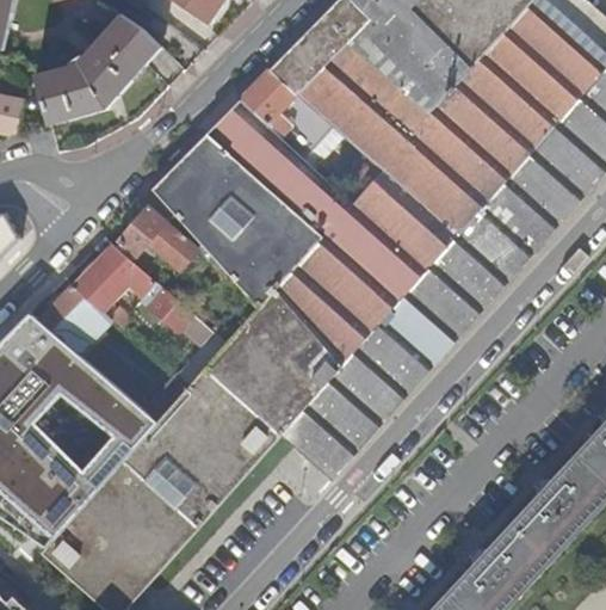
[(0,48),(1,49),(11,0),(0,0),(0,48)]
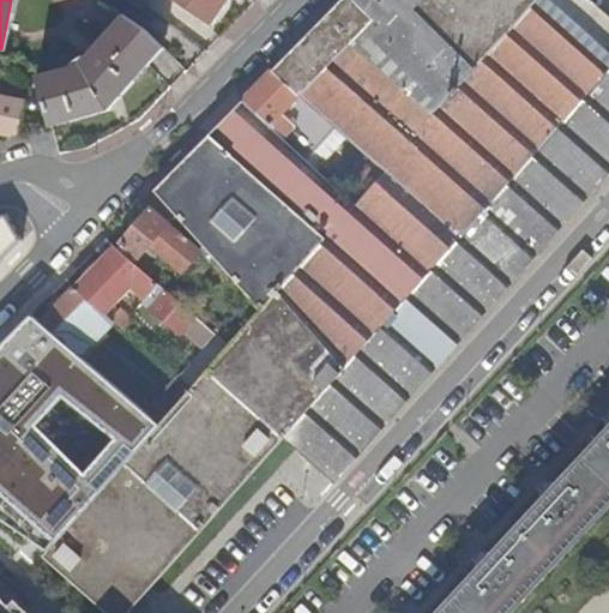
[(169,220),(173,215),(200,246),(258,308),(225,346),(205,368),(282,437),(333,482),(608,170),(608,66),(608,67),(534,1),(534,0),(337,0),(269,71),(311,109),(380,173),(351,205),(273,133),(239,102),(143,198),(151,205),(169,220)]
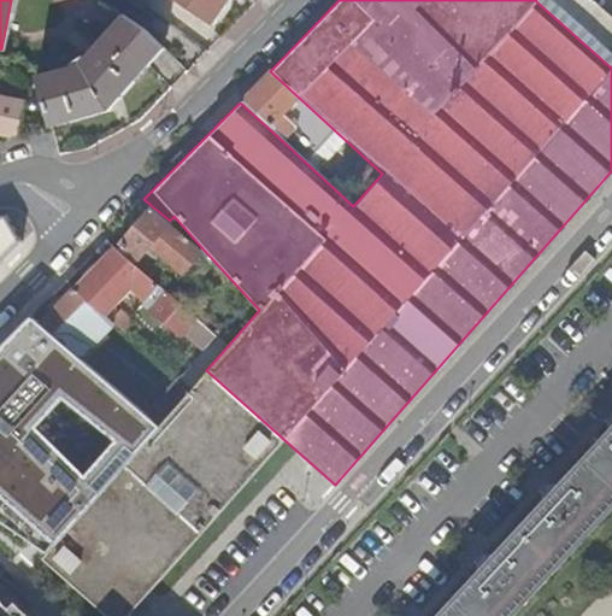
[(172,0),(207,24),(223,0),(172,0)]
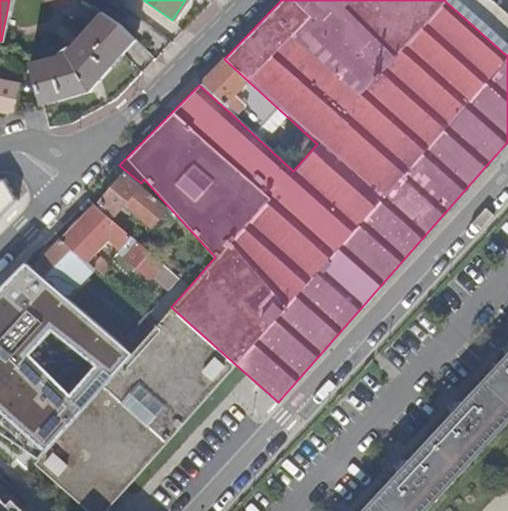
[(507,16),(488,0),(445,0),(445,1),(507,56),(507,55),(507,16)]
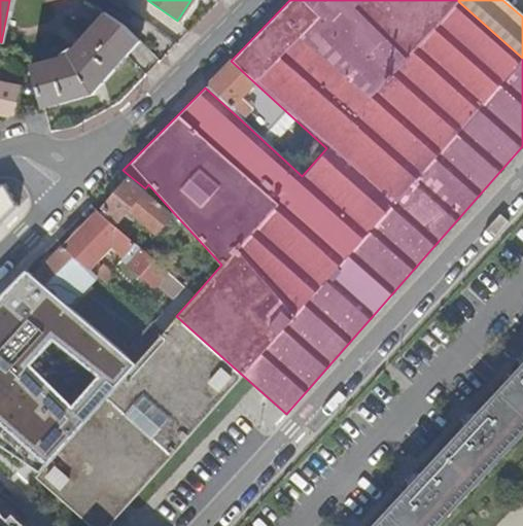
[(61,61),(30,68),(33,81),(40,110),(89,97),(136,42),(120,27),(102,13),(70,50),(68,48),(59,59),(61,61)]
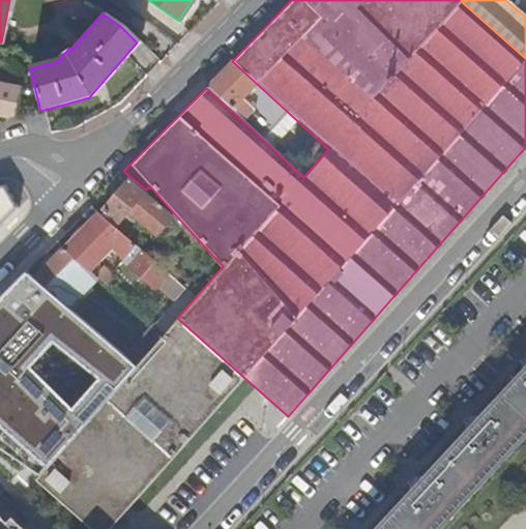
[(246,117),(268,94),(232,61),(218,76),(206,88),(236,115),(239,111),(246,117)]
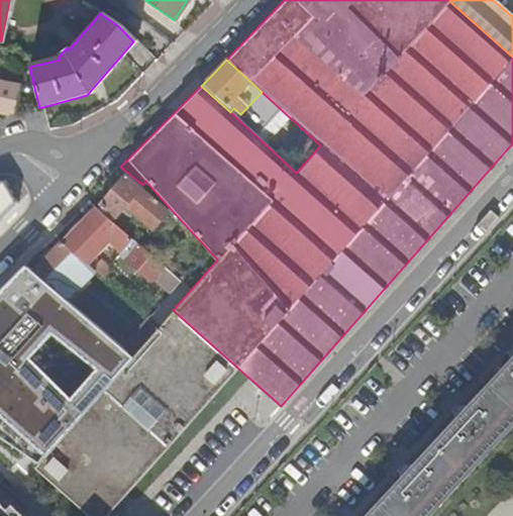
[(0,114),(11,116),(18,88),(0,84),(0,114)]
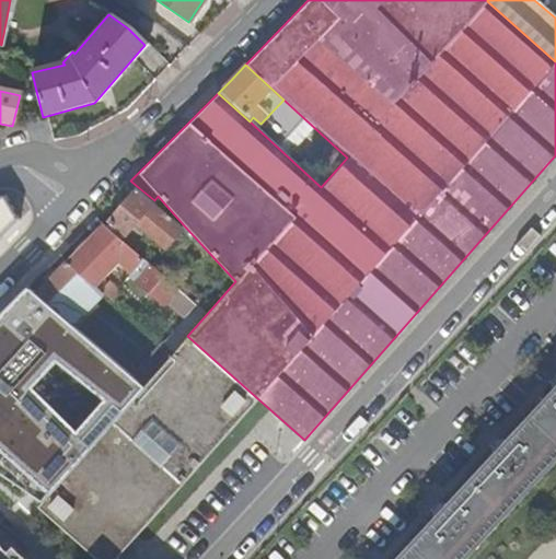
[(138,187),(134,191),(150,206),(154,200),(138,187)]
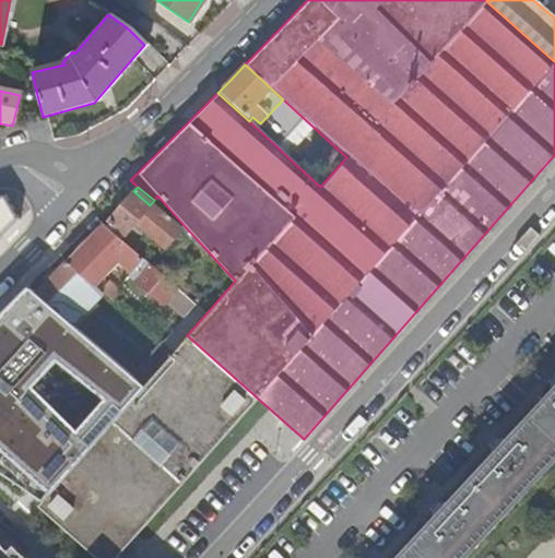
[(163,247),(178,229),(150,205),(133,191),(108,222),(124,236),(134,224),(140,228),(163,247)]
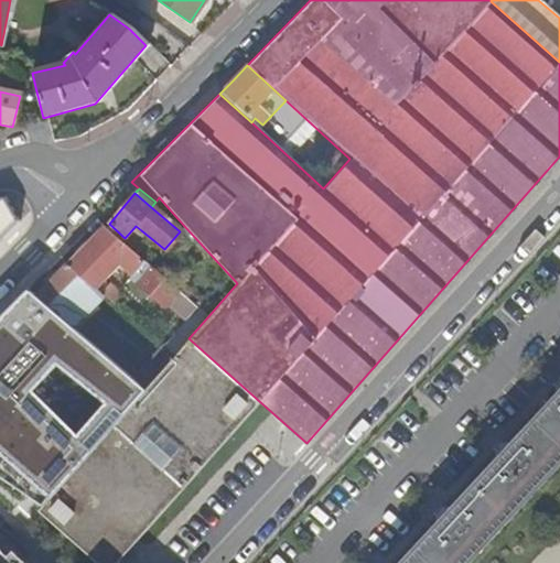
[(151,207),(180,231),(184,226),(159,197),(155,202),(151,207)]
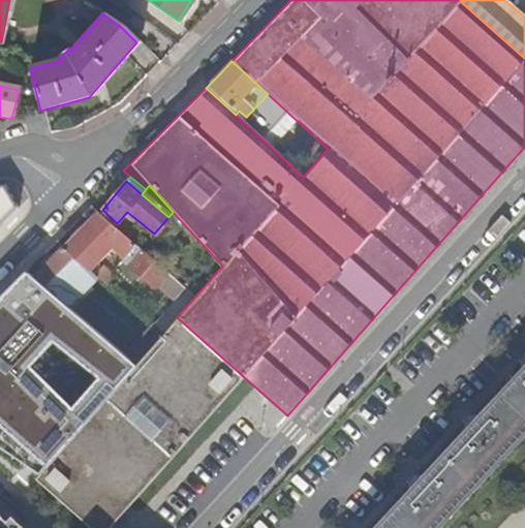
[(0,221),(12,210),(0,189),(0,221)]
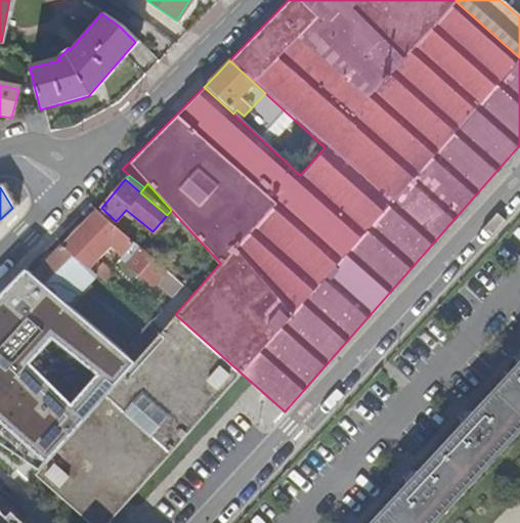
[(126,210),(116,221),(119,224),(124,223),(131,214),(126,210)]
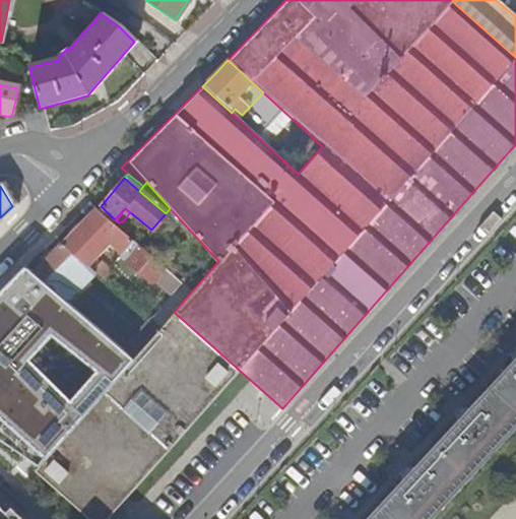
[(108,243),(114,249),(117,252),(120,255),(119,256),(149,283),(151,283),(164,269),(93,210),(76,228),(68,237),(60,245),(85,266),(108,243)]
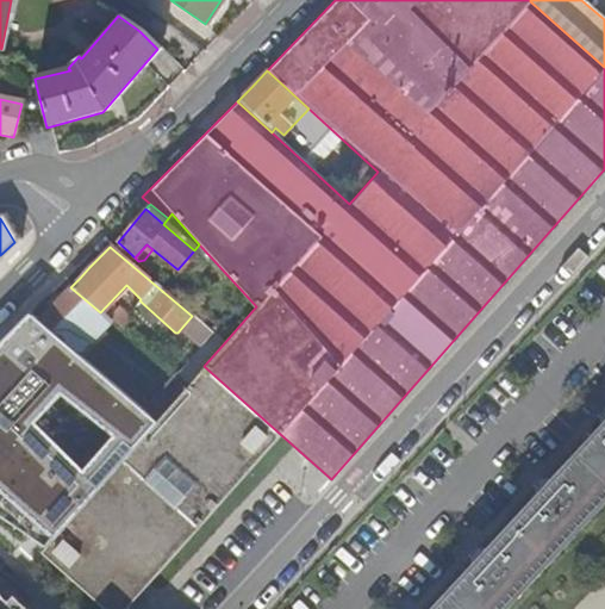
[(85,262),(75,273),(80,278),(89,267),(85,262)]
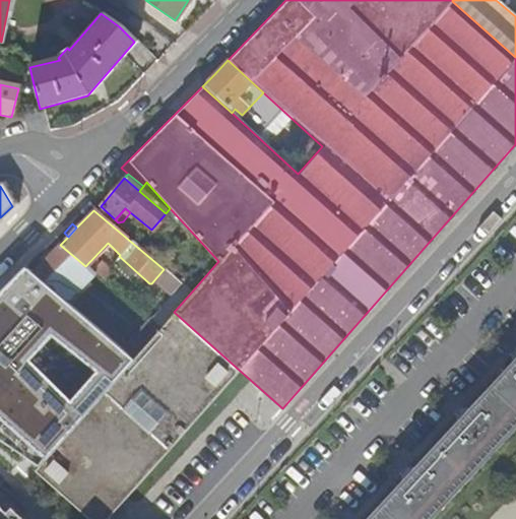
[(60,245),(30,274),(34,276),(64,303),(92,272),(89,270),(85,266),(60,245)]
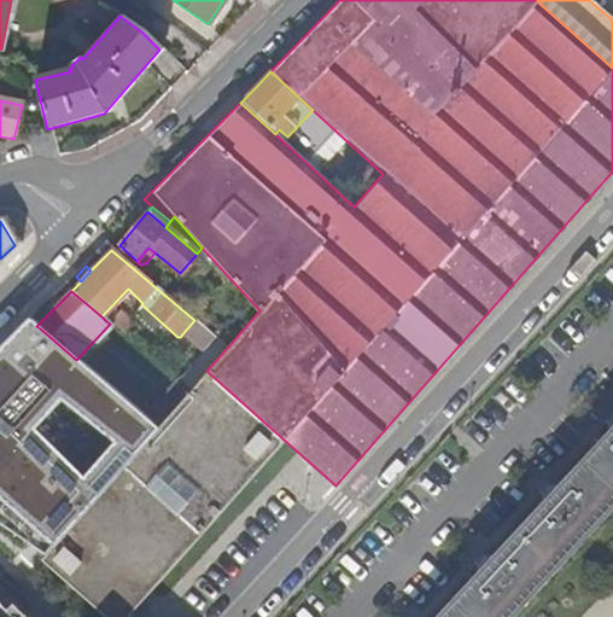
[(116,312),(106,321),(110,324),(120,332),(129,322),(116,312)]
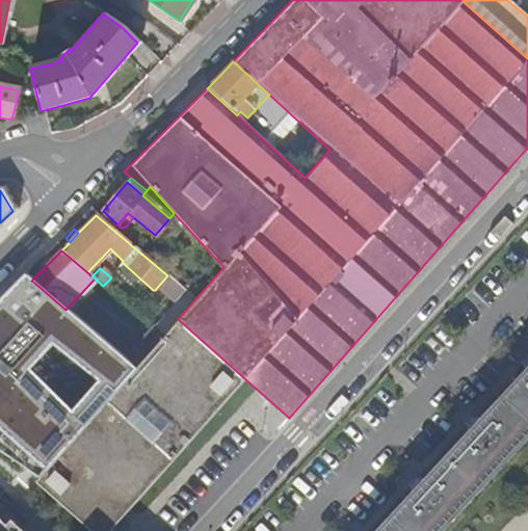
[(0,430),(45,471),(84,425),(135,367),(124,357),(66,310),(34,283),(31,281),(24,274),(0,299),(0,430)]
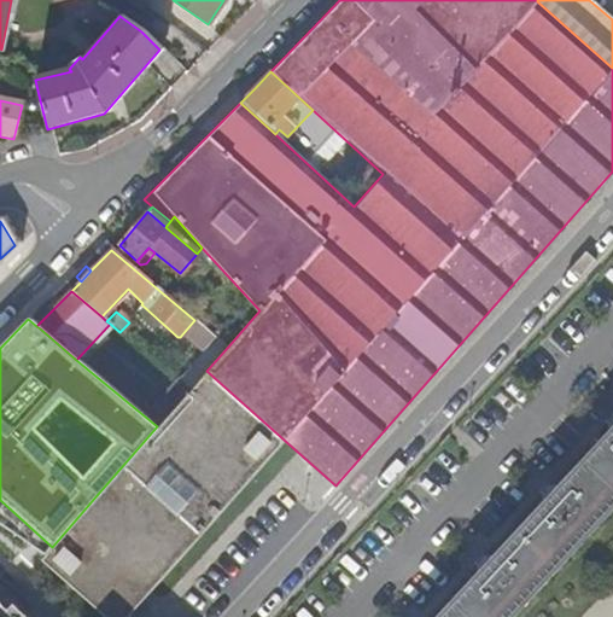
[(217,339),(180,383),(190,390),(206,371),(227,348),(217,339)]
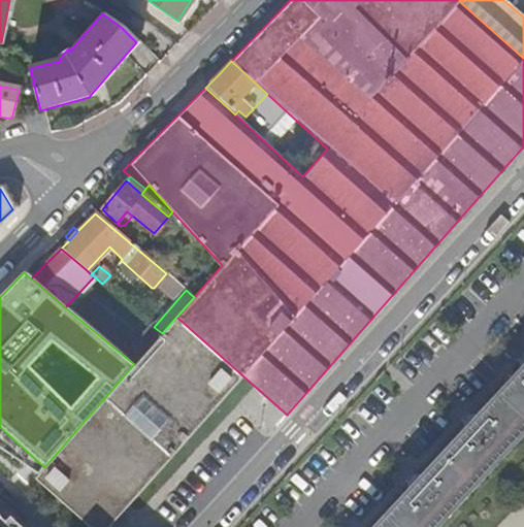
[(134,364),(84,422),(44,467),(33,480),(55,498),(88,526),(107,526),(242,375),(176,317),(162,333),(134,364)]
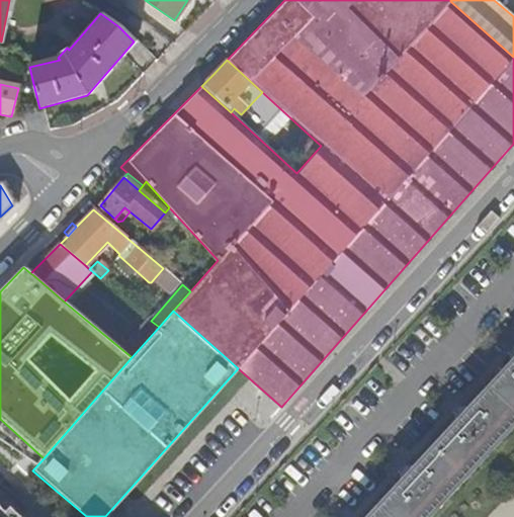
[(147,318),(120,348),(132,357),(159,327),(151,321),(147,318)]
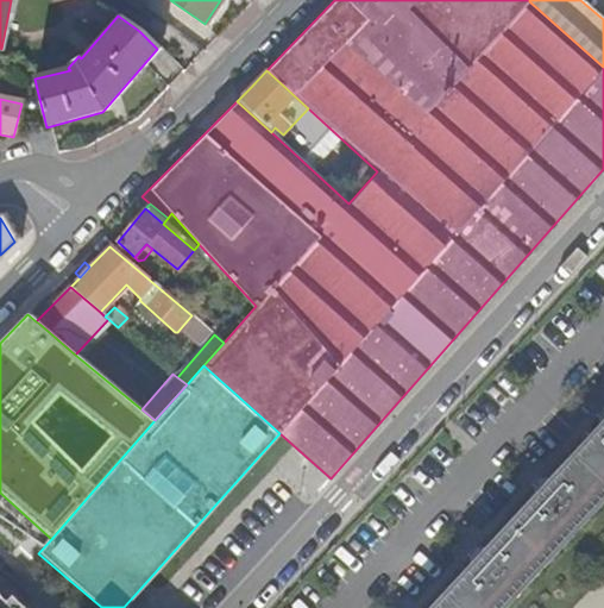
[(504,607),(603,500),(603,421),(549,482),(545,477),(542,480),(541,477),(536,482),(533,486),(535,488),(532,491),(536,495),(485,551),(480,546),(478,549),(476,547),(472,552),(467,556),(470,558),(469,561),(472,565),(432,607),(504,607)]
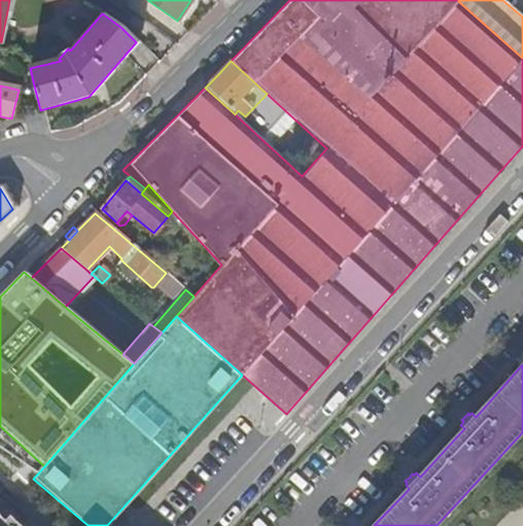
[(9,525),(0,517),(0,525),(9,525)]
